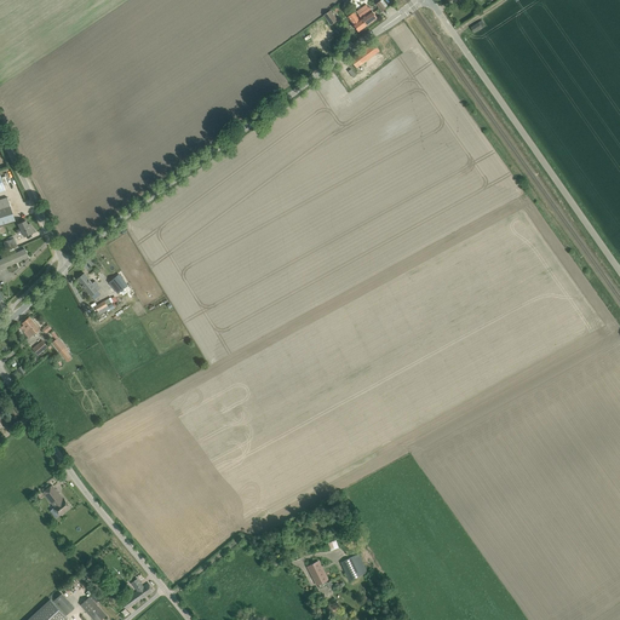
[(369,7),(359,15),(361,18),(367,26),(377,18),(377,17),(369,7)]
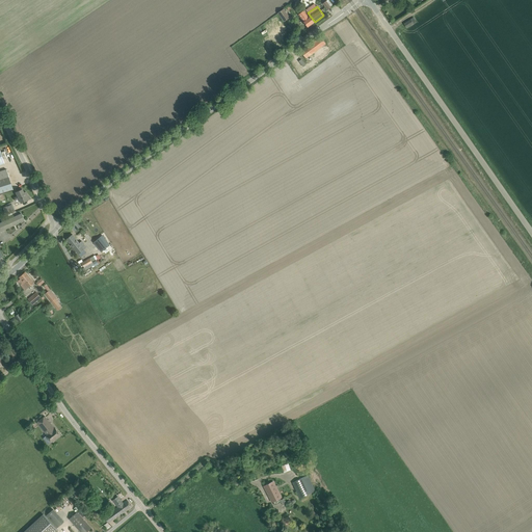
[(278,12),(285,21),(290,17),(284,8),(278,12)]
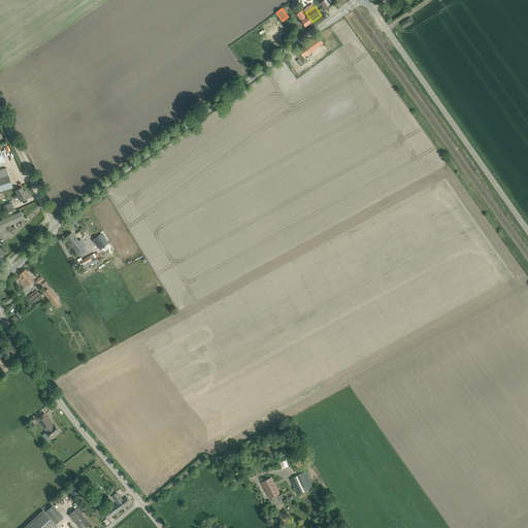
[(305,27),(312,22),(307,15),(306,17),(301,10),(296,14),(301,21),(302,23),(305,27)]
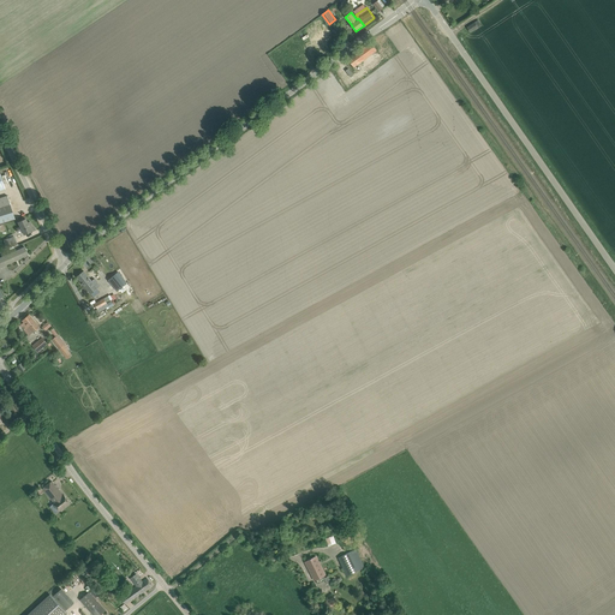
[(467,28),(471,33),(478,28),(475,22),(467,28)]
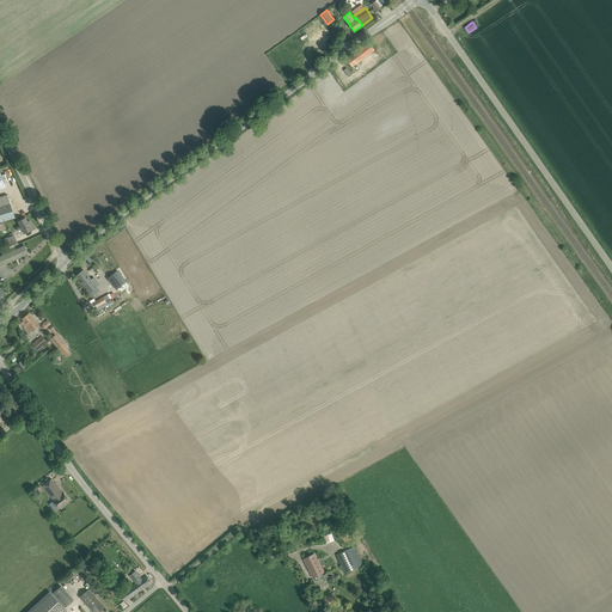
[(347,59),(350,63),(352,67),(375,50),(369,42),(347,59)]
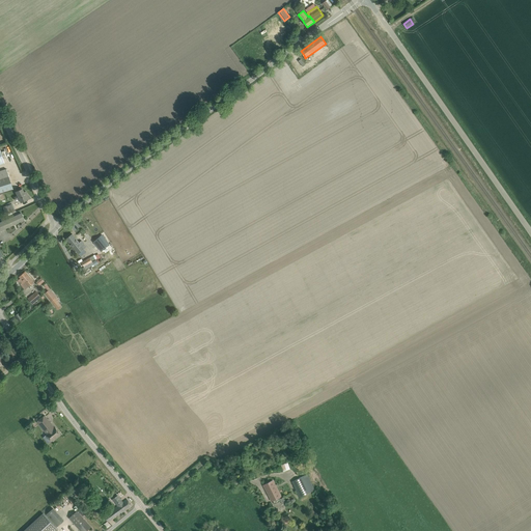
[(6,169),(0,170),(0,192),(12,189),(6,169)]
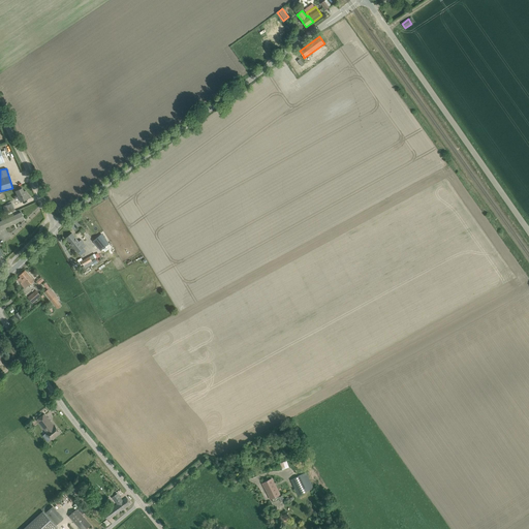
[(16,191),(18,194),(18,195),(13,196),(16,199),(19,198),(21,201),(22,200),(27,198),(29,197),(27,193),(25,194),(22,188),(18,190),(16,191)]
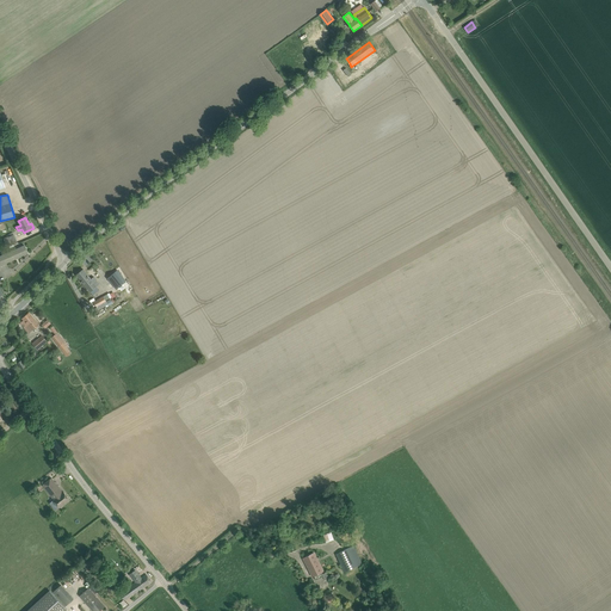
[(4,239),(6,247),(17,242),(14,234),(4,239)]
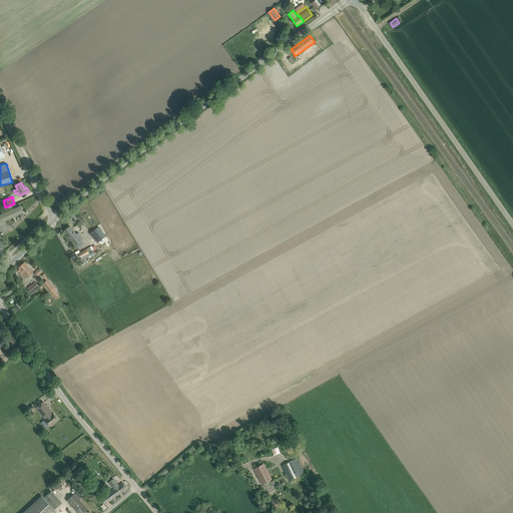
[(0,214),(0,222),(23,212),(20,205),(0,214)]
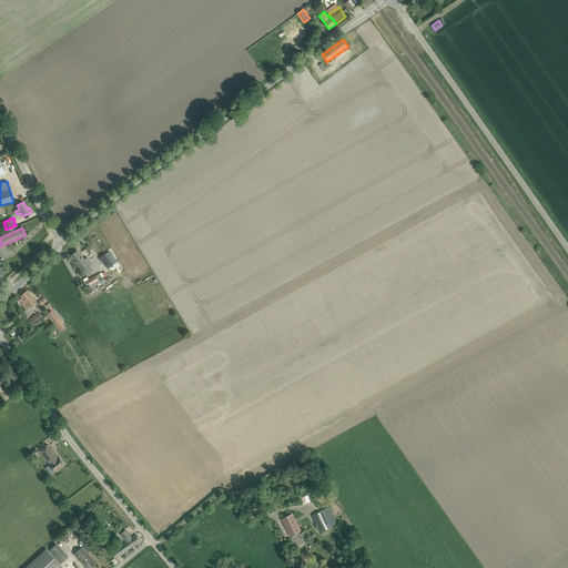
[(78,250),(71,255),(83,272),(93,264),(88,257),(84,260),(78,250)]
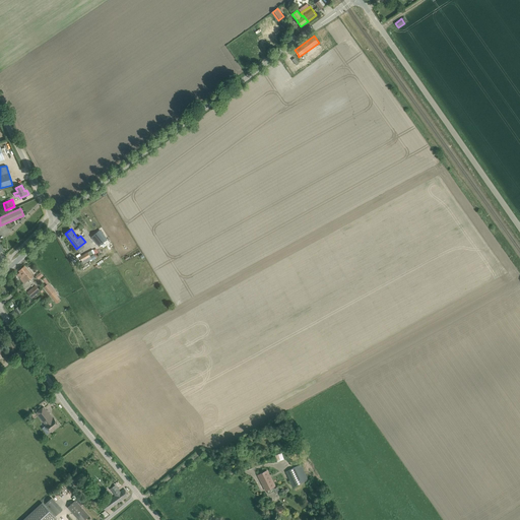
[(98,232),(91,237),(99,246),(106,241),(99,234),(98,232)]
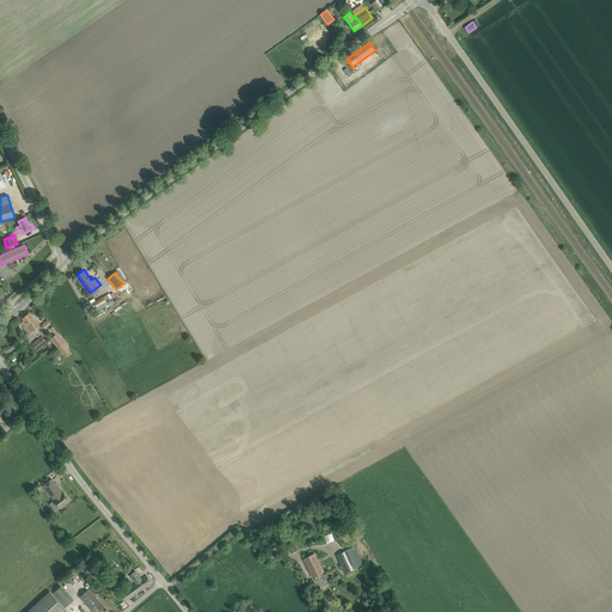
[(95,303),(97,307),(106,303),(103,297),(95,303)]
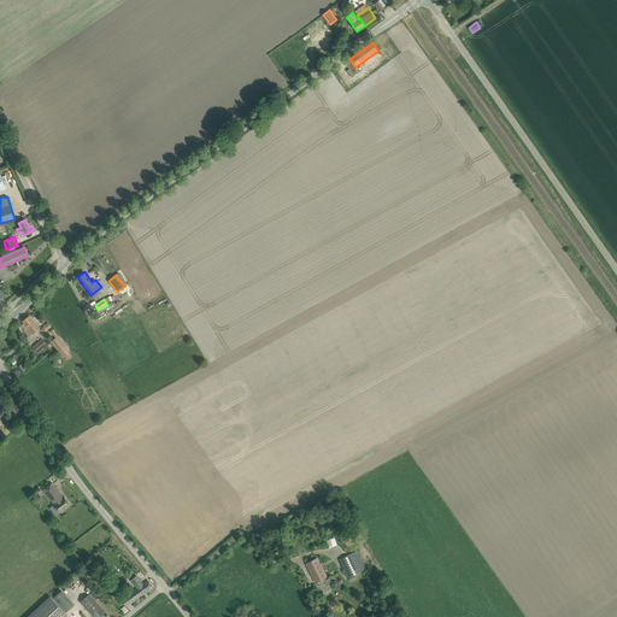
[(21,327),(29,336),(40,328),(29,316),(23,322),(24,323),(21,327)]
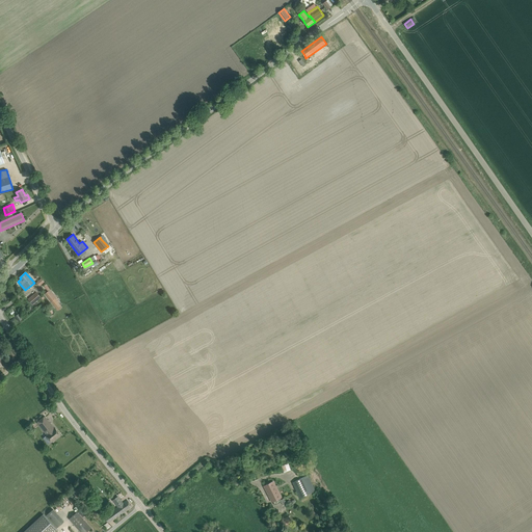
[(49,291),(46,294),(58,310),(62,308),(58,302),(49,291)]
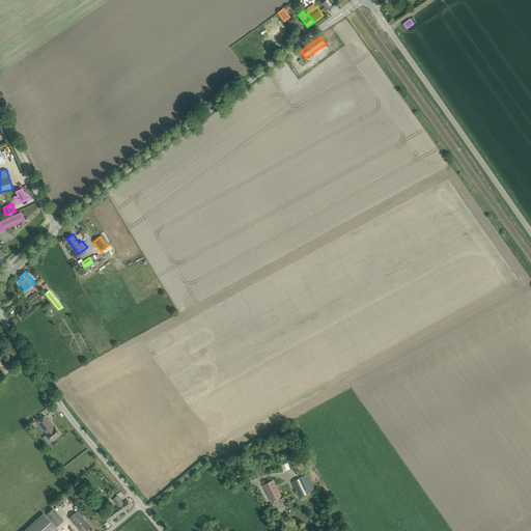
[(28,299),(33,304),(42,297),(36,291),(28,299)]
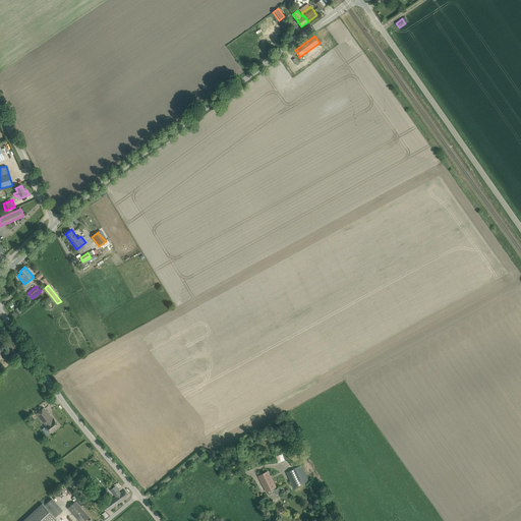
[(44,408),(37,414),(46,426),(50,432),(51,432),(55,428),(59,425),(54,419),(54,420),(44,408)]
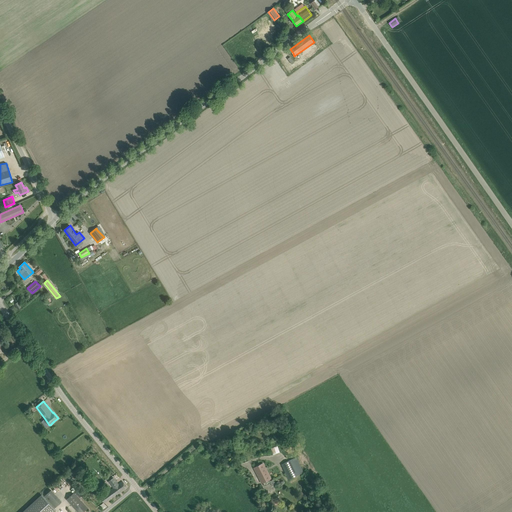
[(271,448),(273,454),(280,452),(278,446),(271,448)]
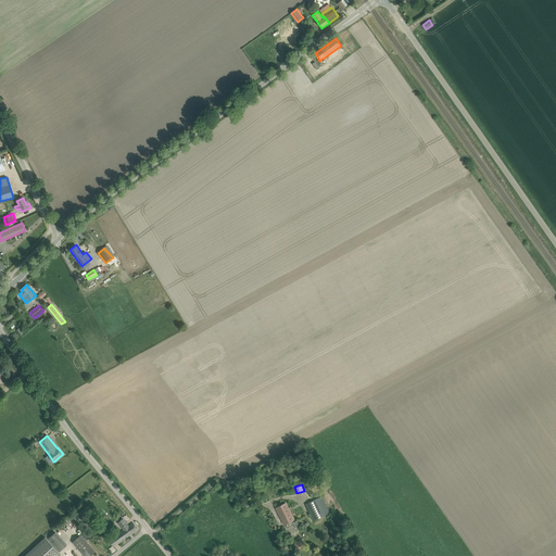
[(306,504),(314,521),(325,516),(317,498),(306,504)]
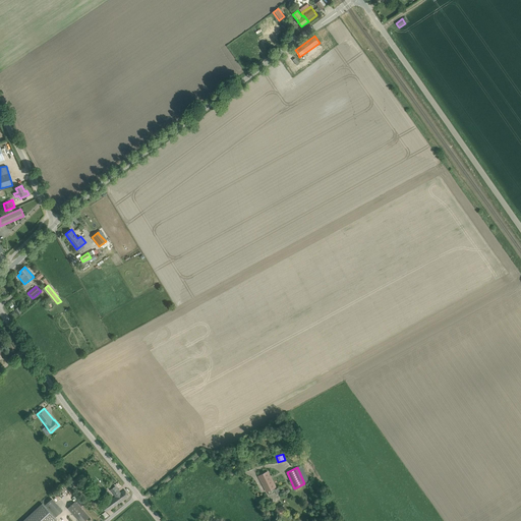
[(268,471),(258,476),(264,485),(265,485),(268,490),(270,495),(276,491),(278,495),(280,494),(278,488),(276,489),(275,487),(276,486),(268,471)]
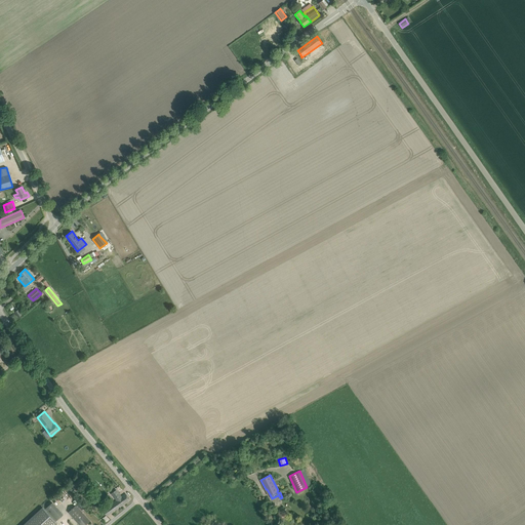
[(83,476),(76,482),(78,486),(86,479),(83,476)]
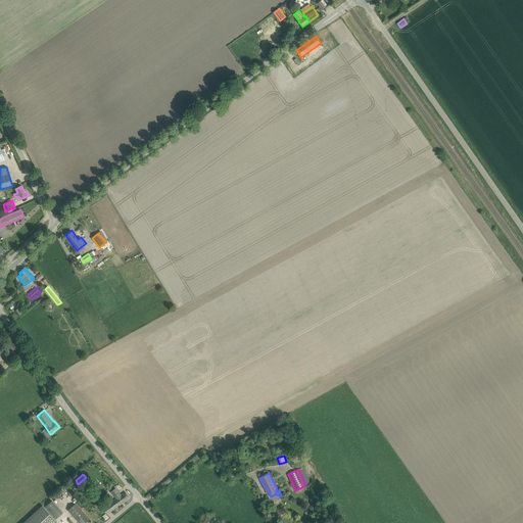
[(279,490),(281,495),(290,490),(287,486),(279,490)]
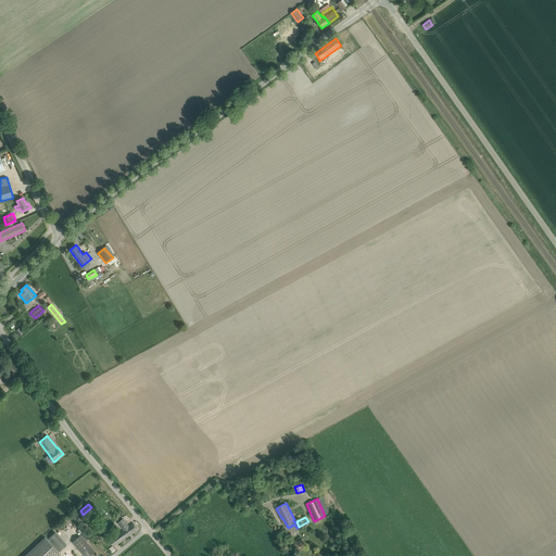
[(124,530),(109,540),(114,546),(138,529),(134,522),(129,526),(124,518),(119,521),(118,522),(124,530)]
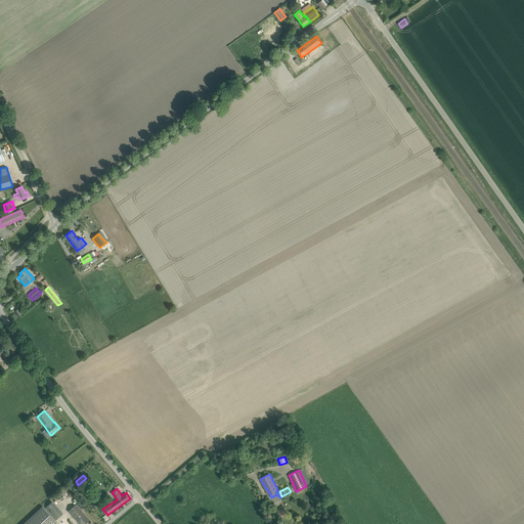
[(46,508),(56,519),(63,514),(52,501),(46,508)]
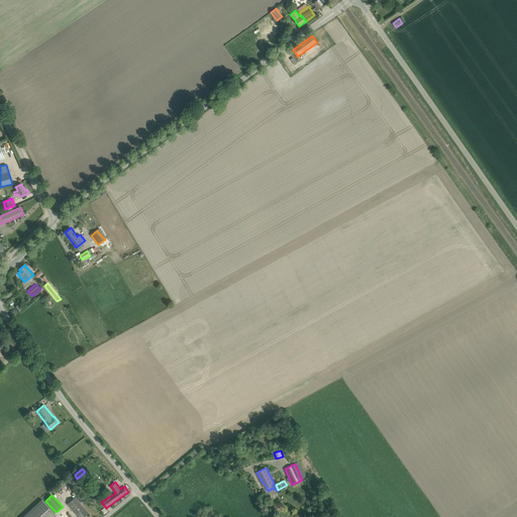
[(68,504),(74,511),(79,516),(84,516),(89,513),(75,498),(68,504)]
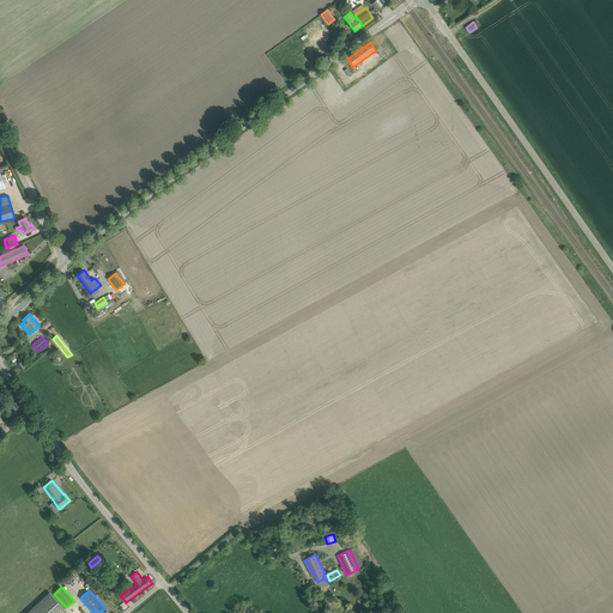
[(50,593),(26,612),(65,612),(67,611),(50,593)]
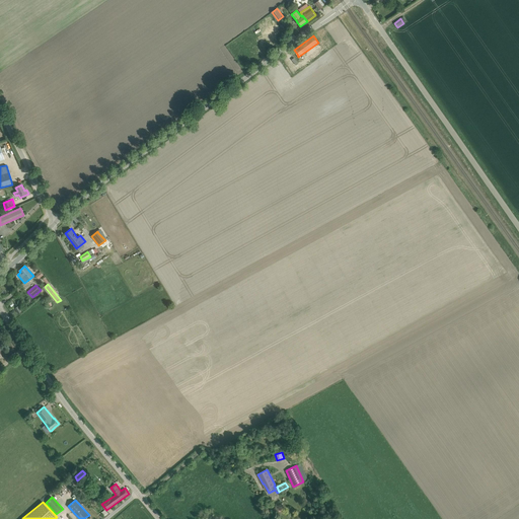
[(274,509),(277,514),(285,510),(282,505),(274,509)]
